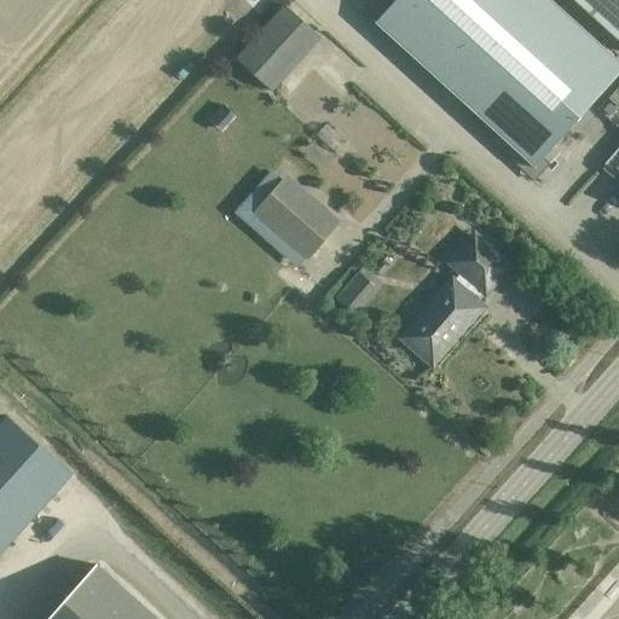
[(618,63),(549,0),(397,0),(377,23),(534,166),(618,71),(618,63)]
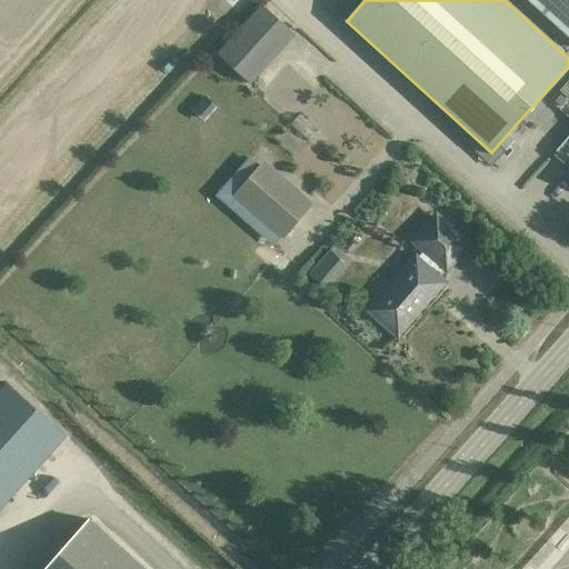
[(568,0),(528,0),(568,36),(568,0)]
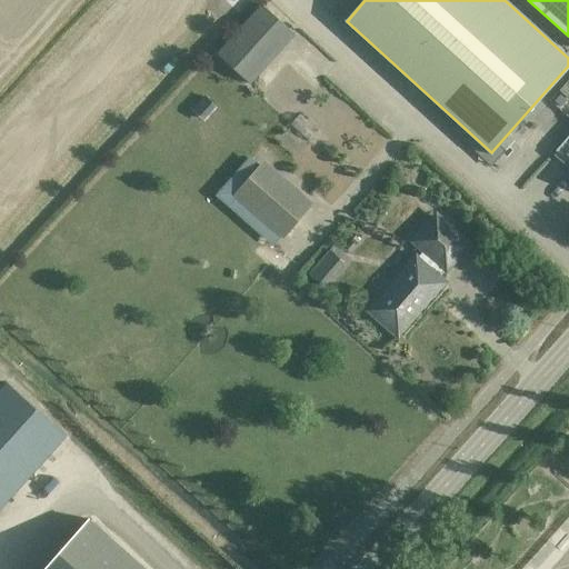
[(260,3),(216,52),(250,83),(296,35),(260,3)]
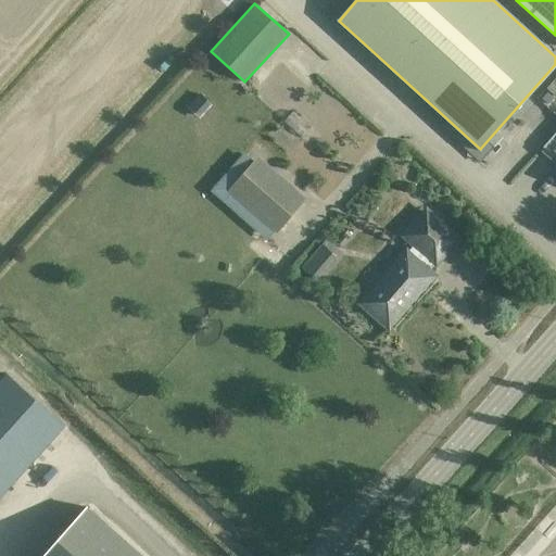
[(311,126),(293,111),(285,122),(302,136),(311,126)]
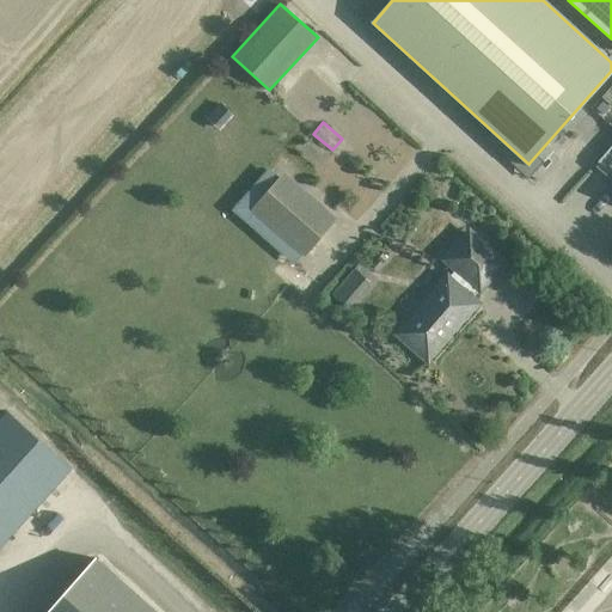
[(611,145),(598,161),(611,175),(607,178),(611,181),(611,145)]
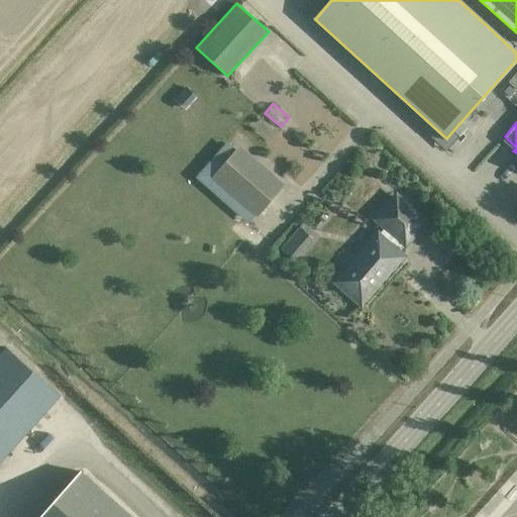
[(285,186),(240,146),(213,178),(259,216),(285,186)]
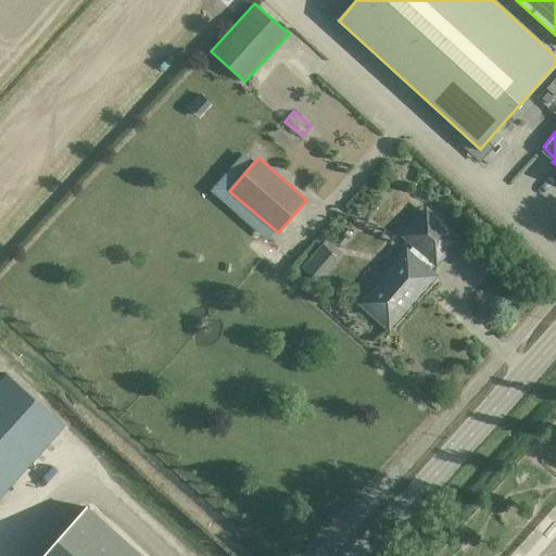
[(376,285),(378,287),(363,303),(389,326),(433,276),(427,270),(436,261),(436,262),(456,239),(427,213),(406,236),(416,243),(389,274),(387,272),(376,285)]
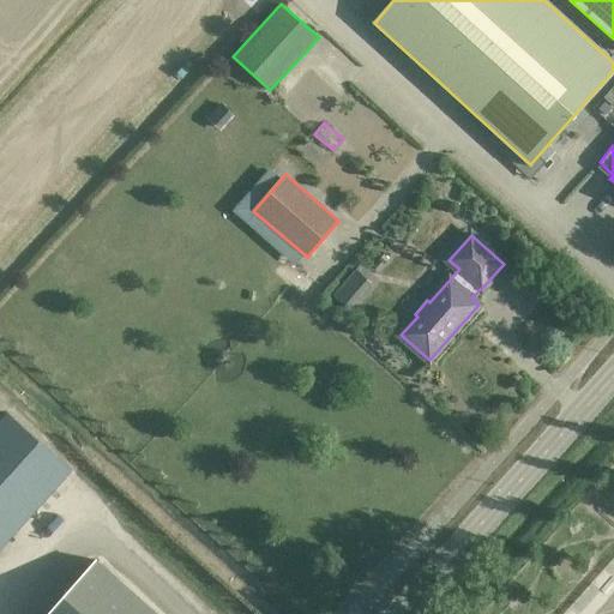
[(373,266),(378,271),(389,259),(384,254),(373,266)]
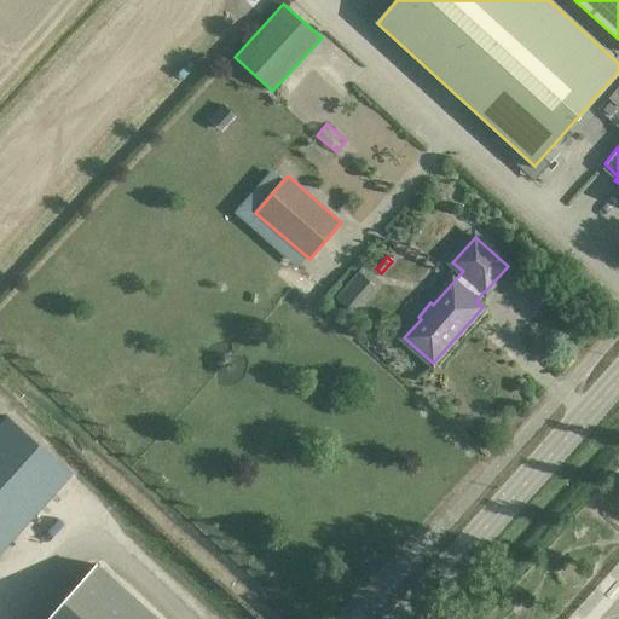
[(352,312),(375,285),(358,271),(335,298),(352,312)]
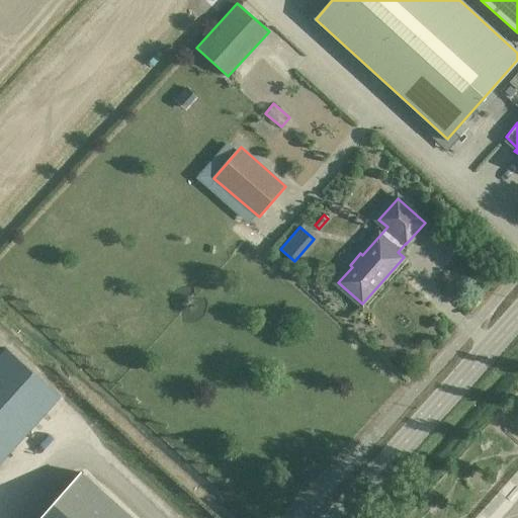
[(0,463),(61,397),(7,348),(0,355),(0,463)]
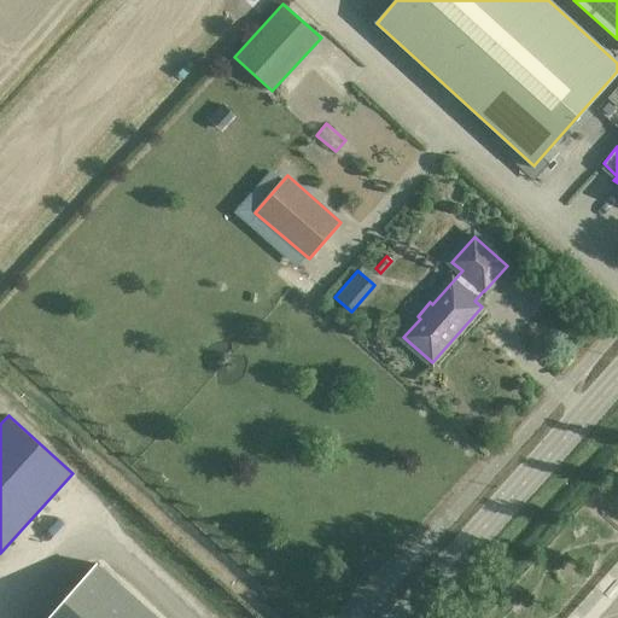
[(157,617),(97,564),(48,617),(157,617)]
